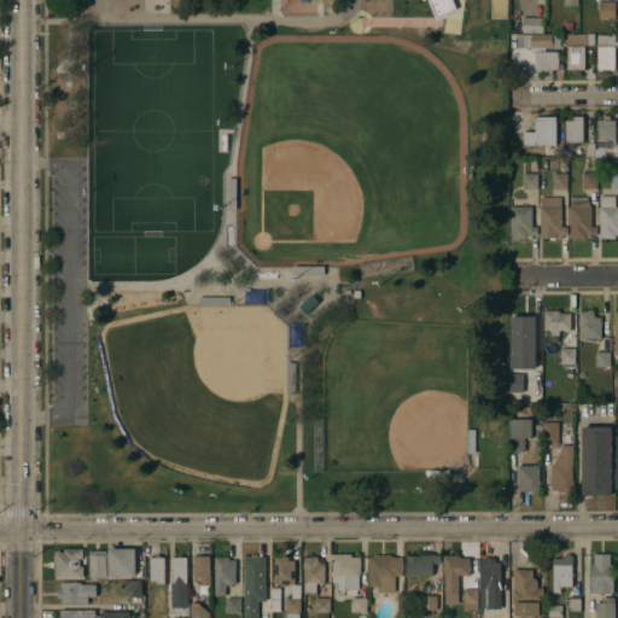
[(599,3),(614,3),(613,19),(598,19),(599,3)]
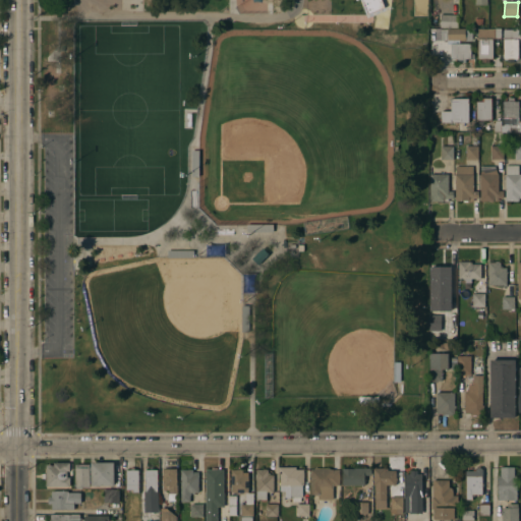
[(439,15),(457,15),(457,29),(439,27),(439,15)]
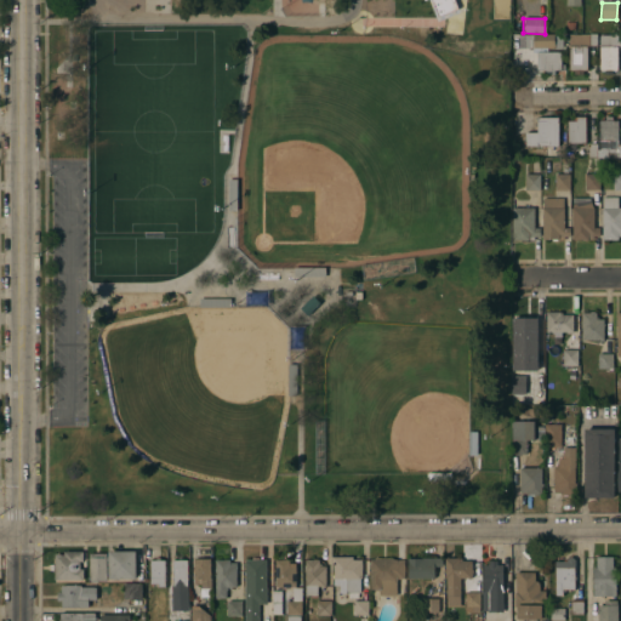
[(596,34),(596,45),(569,45),(569,34),(596,34)]
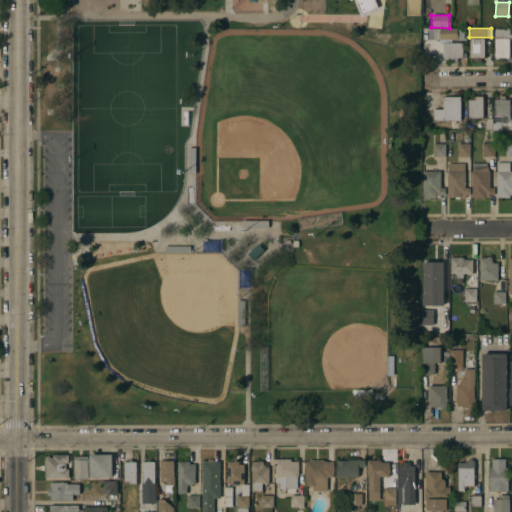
[(463,29),(463,40),(456,40),(456,41),(451,41),(451,40),(433,40),(433,29),(463,29)]
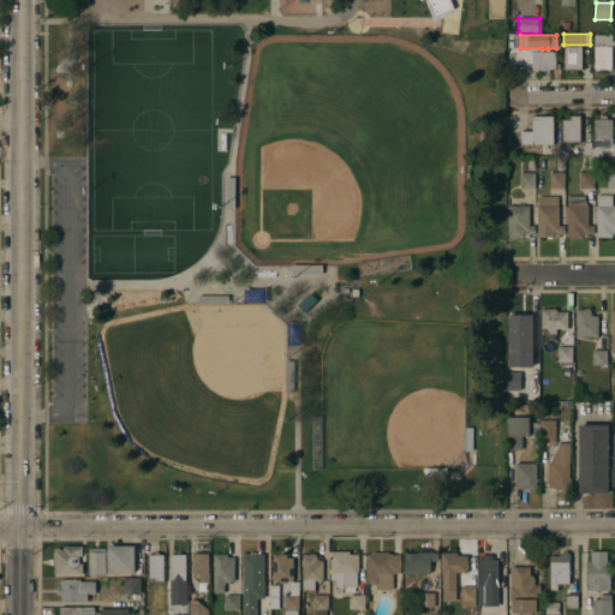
[(593,36),(605,36),(605,35),(614,35),(614,48),(611,48),(611,71),(607,71),(607,75),(598,75),(598,71),(593,71),(593,36)]
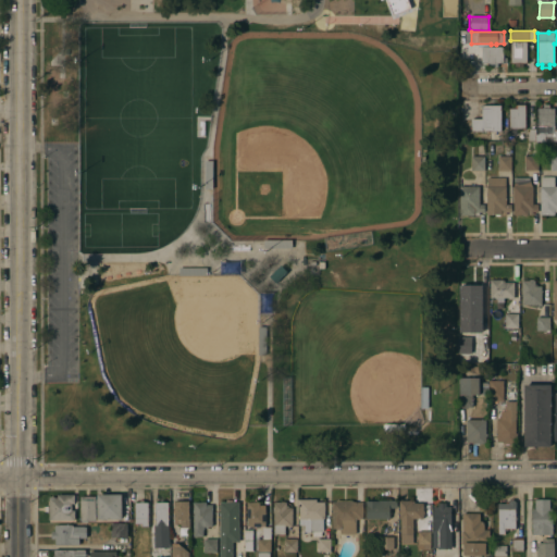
[(510,42),(527,42),(527,64),(522,64),(522,67),(515,67),(515,64),(510,64),(510,42)]
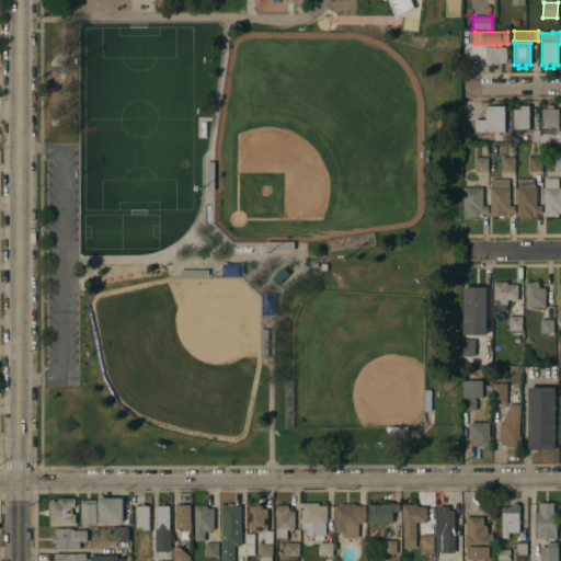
[(506,48),(506,59),(510,59),(510,64),(506,64),(501,64),(501,69),(491,68),(491,64),(484,64),(484,47),(506,48)]
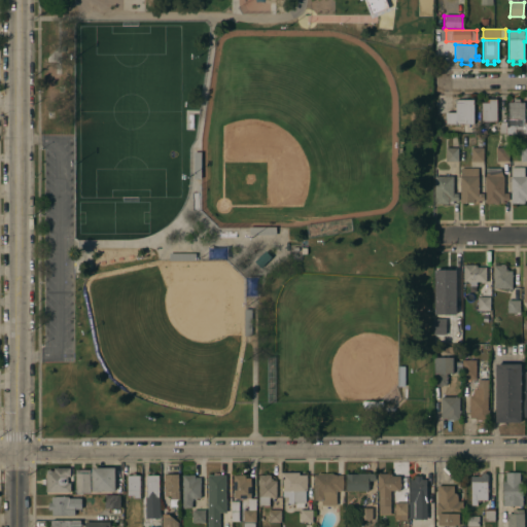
[(526,133),(505,133),(505,128),(508,128),(508,103),(514,103),(514,99),(519,100),(519,103),(524,103),(524,124),(526,124),(526,121),(526,133)]
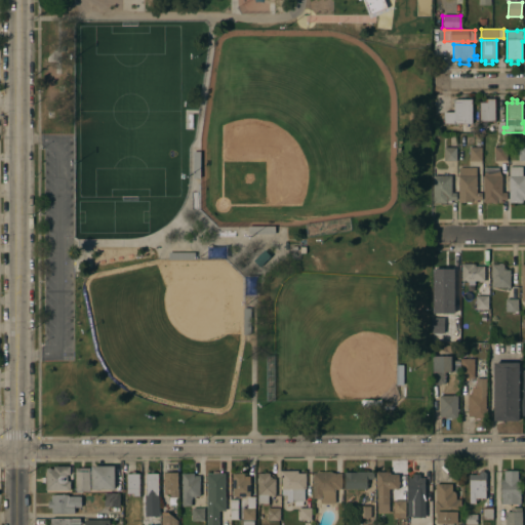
[(453,112),(453,99),(471,99),(471,124),(443,124),(443,112),(450,112),(453,112)]
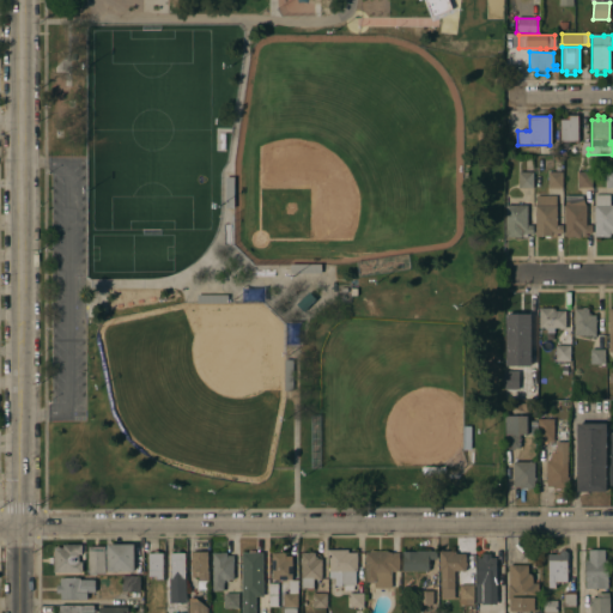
[(559,141),(559,120),(565,120),(565,116),(577,116),(577,141),(559,141)]
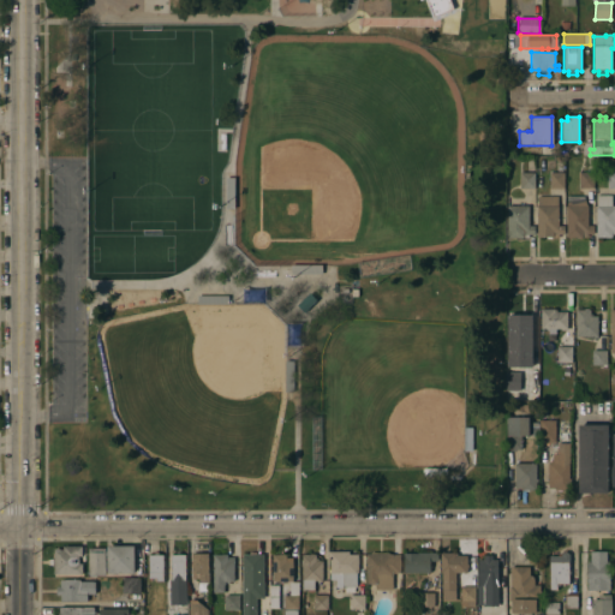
[(520,173),(535,173),(535,189),(520,189),(520,173)]
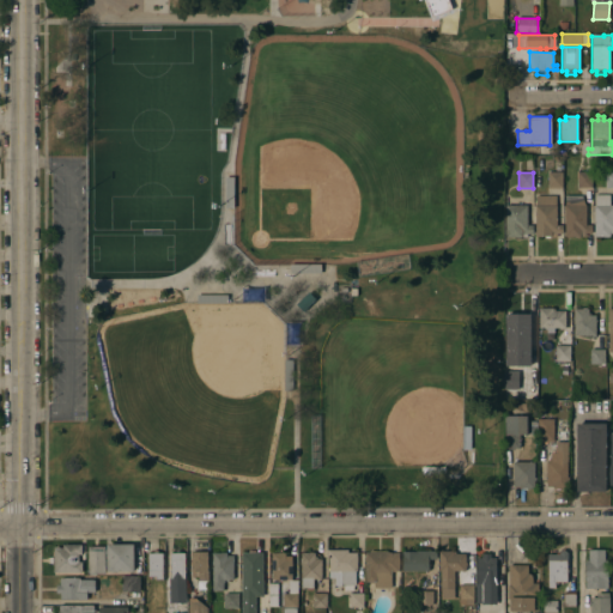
[(547,173),(562,173),(562,188),(547,188),(547,173)]
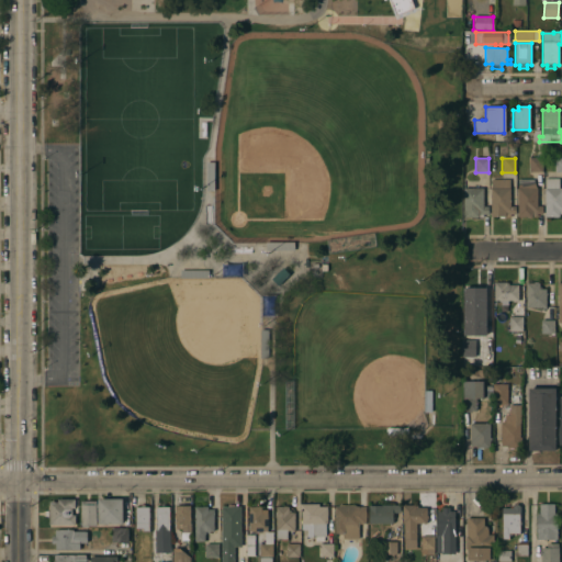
[(528,158),(541,158),(541,172),(529,172),(528,158)]
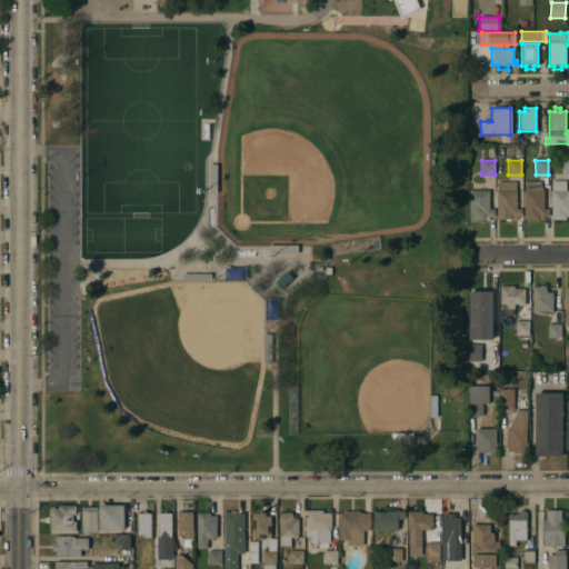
[(523,181),(542,181),(543,209),(549,209),(549,217),(543,217),(543,220),(523,220),(523,181)]
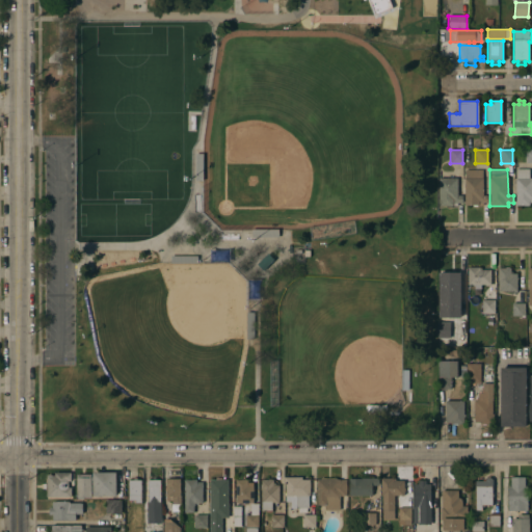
[(515,169),(528,169),(528,179),(531,179),(531,203),(529,203),(529,206),(515,206),(515,169)]
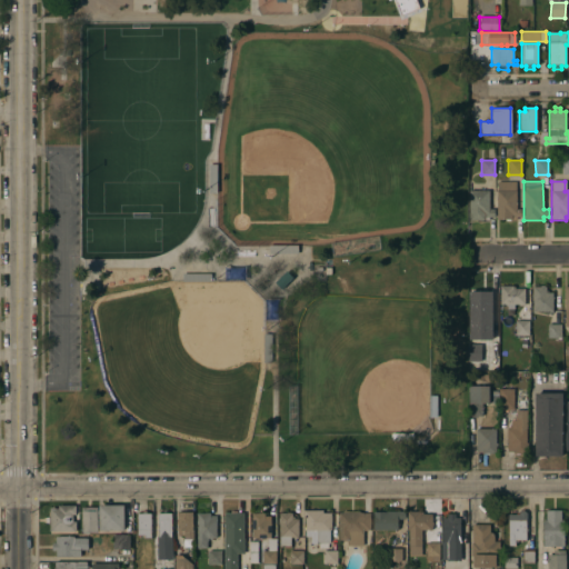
[(497,191),(497,182),(516,182),(516,209),(521,209),(521,217),(511,218),(511,220),(510,220),(509,221),(506,221),(505,220),(497,220),(497,191)]
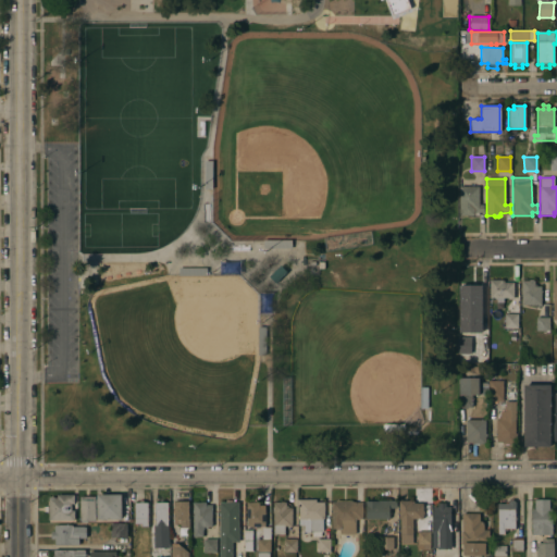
[(459,187),(479,187),(479,205),(483,205),(483,212),(478,212),(478,215),(459,215),(459,187)]
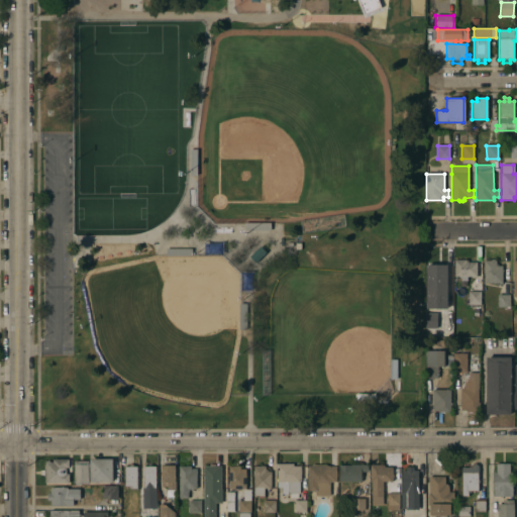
[(260,247),(266,252),(255,264),(249,257),(260,247)]
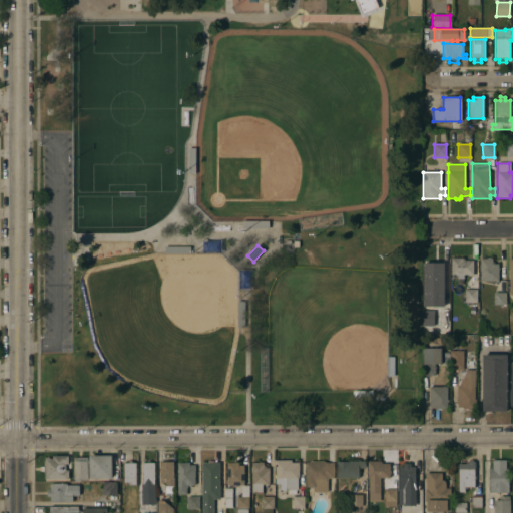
[(189,246),(189,254),(164,254),(164,246),(189,246)]
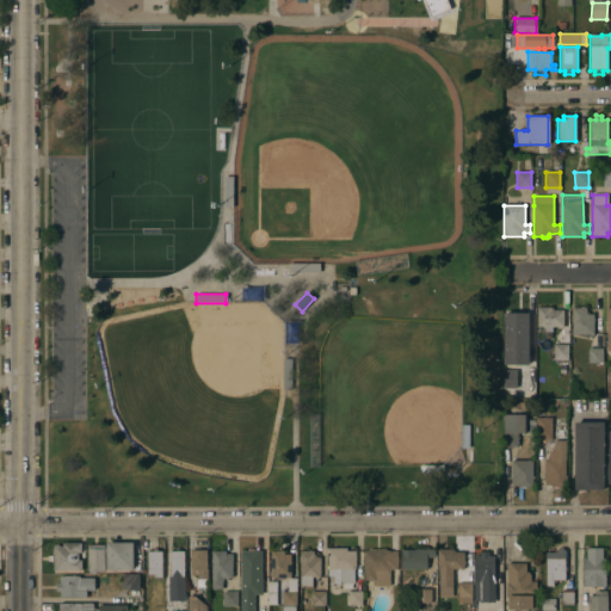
[(505,335),(505,320),(504,320),(504,318),(505,318),(505,309),(512,309),(513,308),(517,308),(519,309),(519,315),(526,315),(526,316),(535,316),(535,334),(526,334),(526,335),(505,335)]
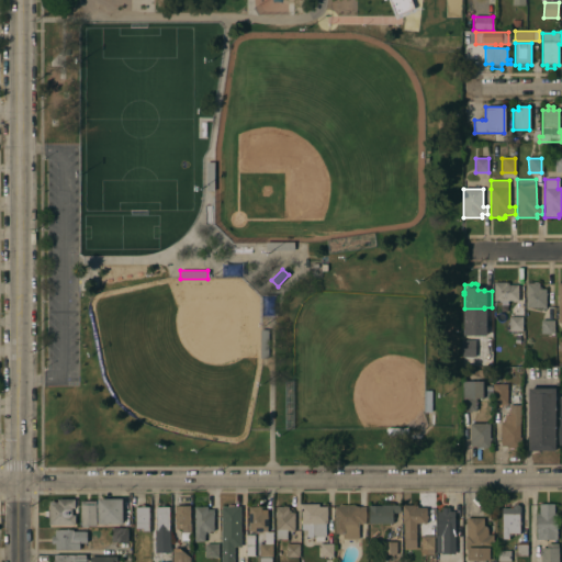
[(494,283),(508,283),(508,285),(518,285),(518,303),(513,303),(513,302),(494,302),(494,283)]
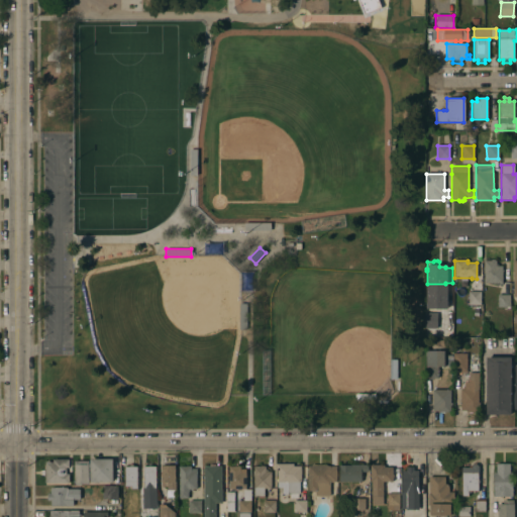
[(484,271),(483,271),(483,268),(484,268),(484,262),(496,262),(496,265),(497,265),(498,266),(498,267),(502,267),(502,284),(484,284),(484,271)]
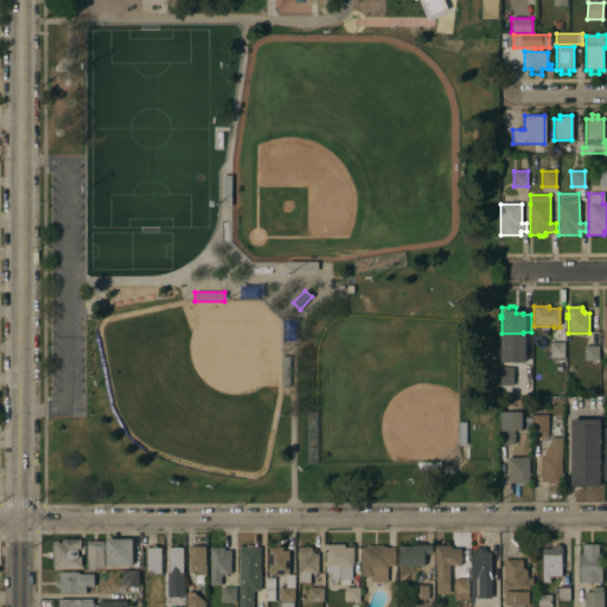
[(550,343),(564,343),(564,358),(550,358),(550,343)]
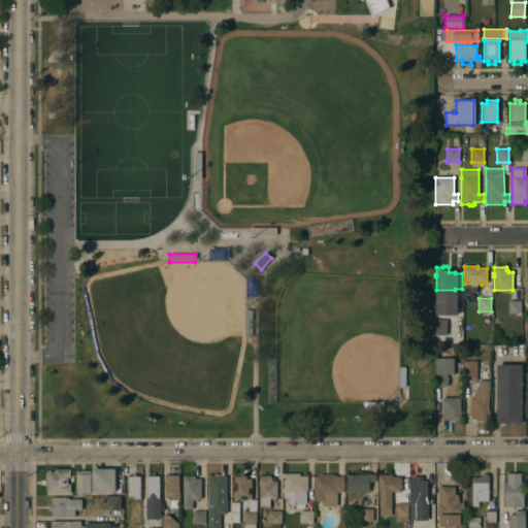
[(520,314),(520,318),(515,318),(515,315),(508,315),(508,302),(521,302),(521,314),(520,314)]
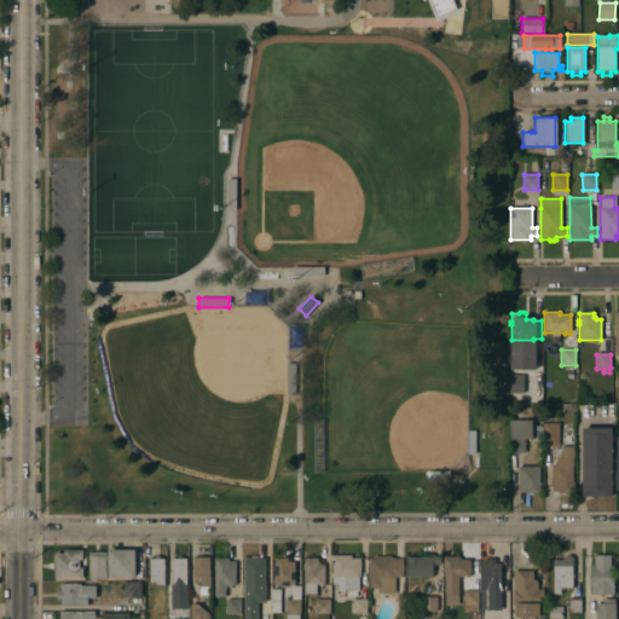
[(542,358),(542,374),(527,374),(527,358),(542,358)]
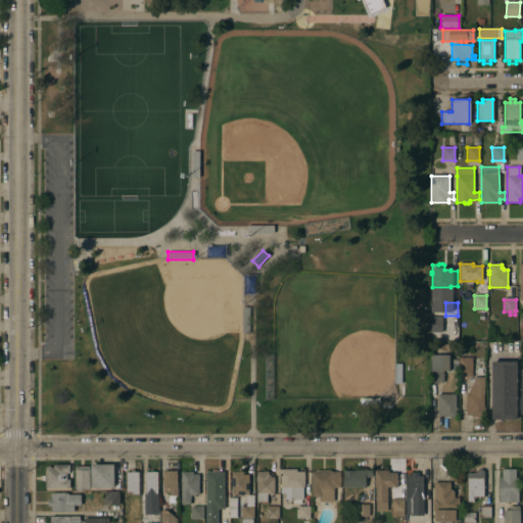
[(459,372),(442,372),(442,383),(439,383),(439,385),(435,385),(435,383),(430,383),(430,355),(449,355),(449,360),(459,360),(459,372)]
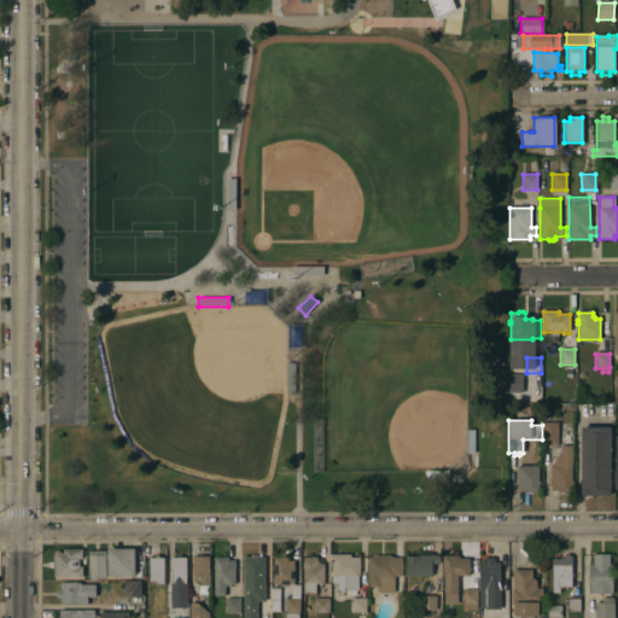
[(542,424),(558,424),(558,447),(542,447),(542,439),(542,425),(542,424)]
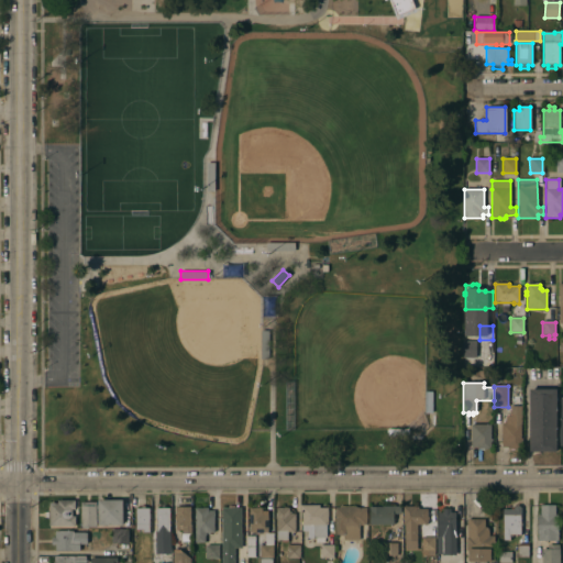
[(529,389),(556,389),(556,452),(530,452),(529,389)]
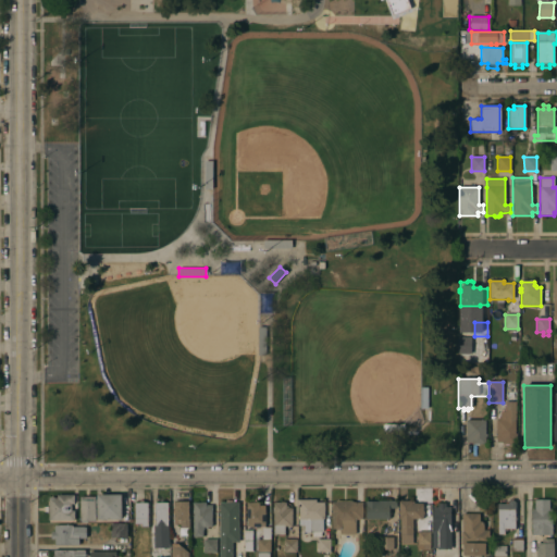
[(503,445),(503,443),(496,443),(496,420),(500,420),(500,412),(505,412),(505,400),(516,401),(515,434),(517,434),(517,437),(515,437),(515,445),(503,445)]
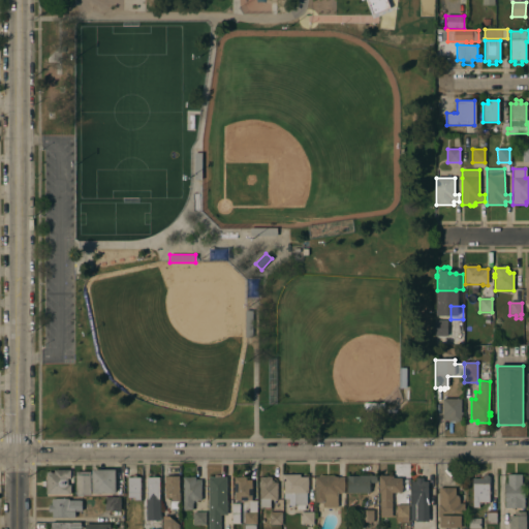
[(461,400),(460,413),(462,413),(462,415),(461,415),(461,423),(448,423),(448,421),(443,421),(443,416),(442,416),(442,399),(461,400)]
